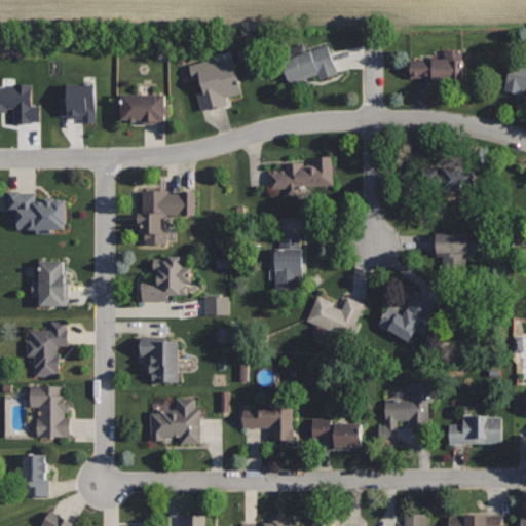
[(329,42),(280,62),(289,83),(317,72),(321,79),(340,71),(329,42)]
